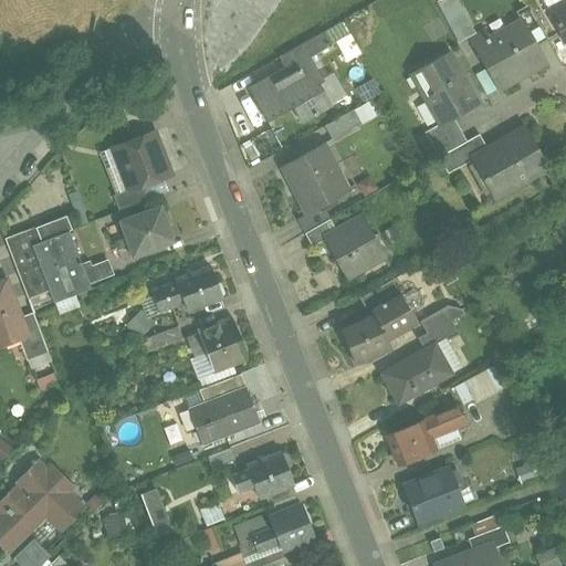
[(439,0),(460,42),(478,33),(461,0),(439,0)]
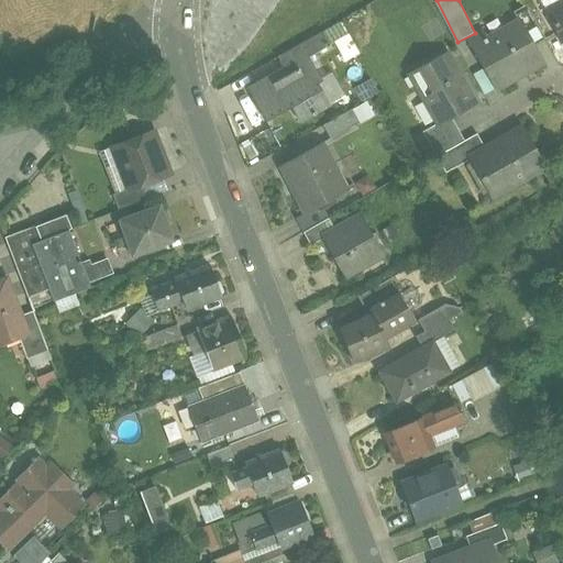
[(562,0),(547,10),(562,40),(562,0)]
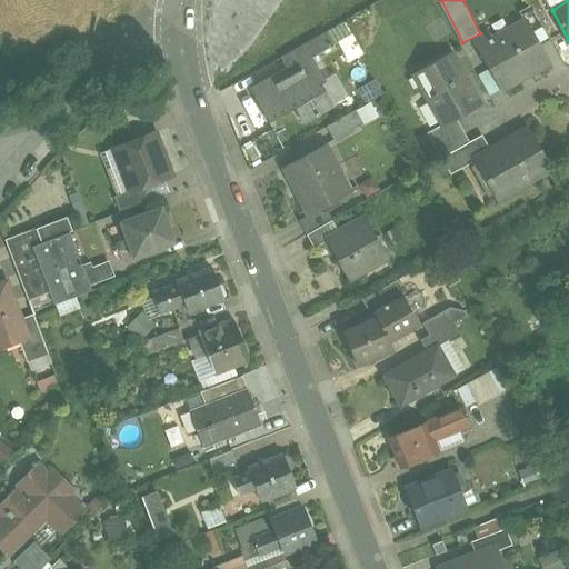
[(552,39),(532,5),(520,11),(526,22),(528,21),(541,45),(552,39)]
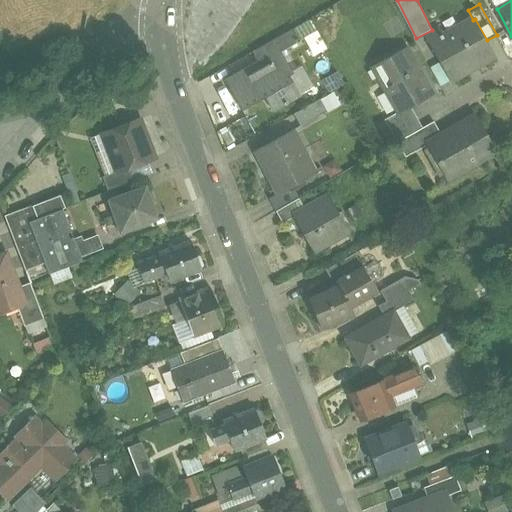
[(473,20),(446,36),(440,26),(427,34),(452,79),(468,70),(467,68),(492,54),(493,56),(495,55),(487,40),(475,19),(473,20)]
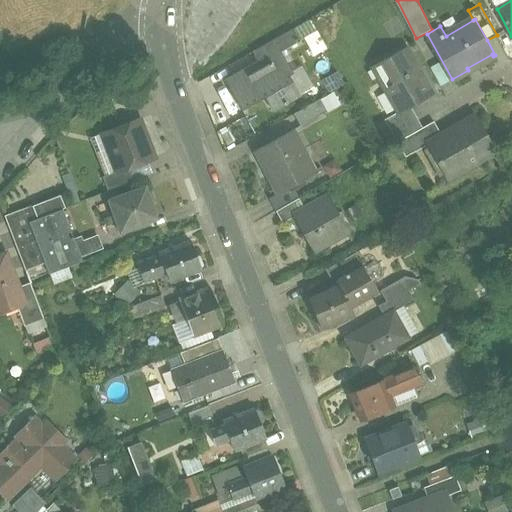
[(261,62),(228,81),(232,89),(231,90),(242,109),(265,97),(272,110),(284,104),(285,106),(288,104),(287,102),(300,94),(290,75),(293,73),(282,52),(300,42),(293,30),(255,51),(261,62)]
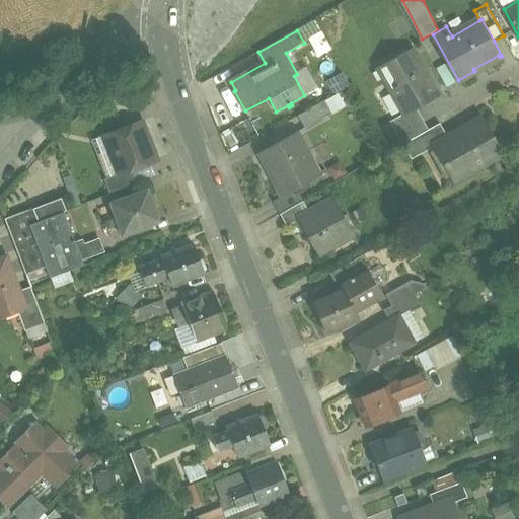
[(439,94),(413,48),(378,67),(404,114),(405,115),(418,107),(439,94)]
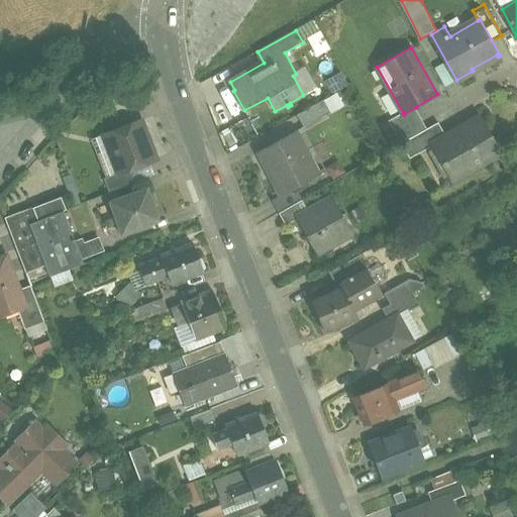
[(324,101),(298,115),(304,127),(330,113),(324,101)]
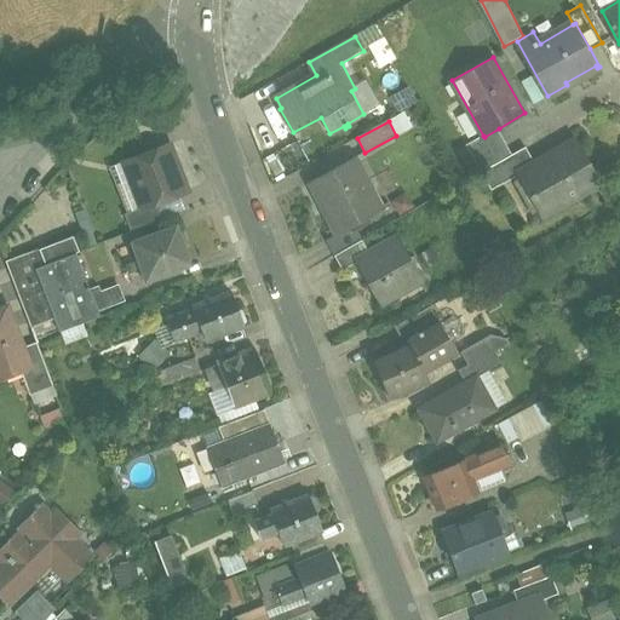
[(483,136),(468,144),(483,171),(514,154),(499,128),(484,137),(483,136)]
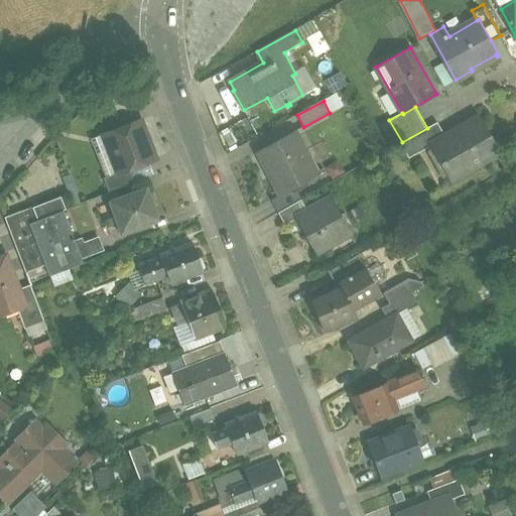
[(445,135),(431,144),(432,145),(452,179),(500,151),(481,116),(445,135)]
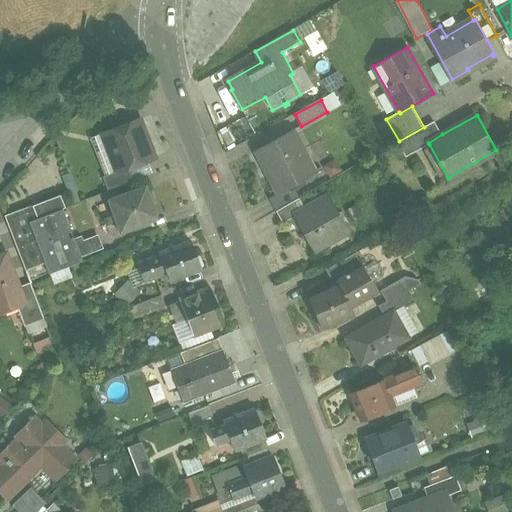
[(140,120),(104,134),(119,171),(119,172),(130,168),(154,158),(140,120)]
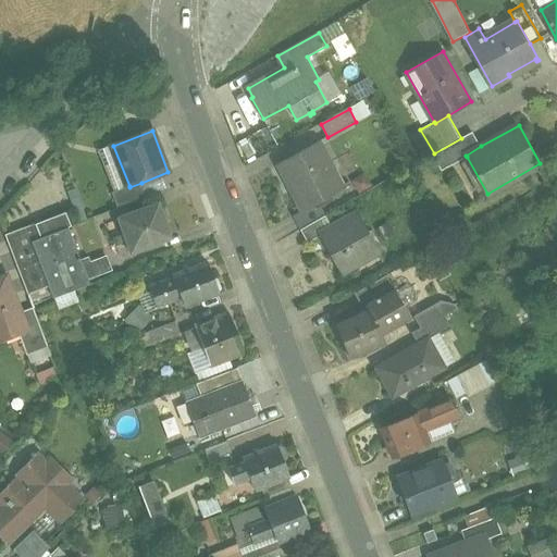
[(461,138),(434,153),(442,169),(453,163),(453,164),(467,157),(466,156),(481,146),(473,132),(461,138)]
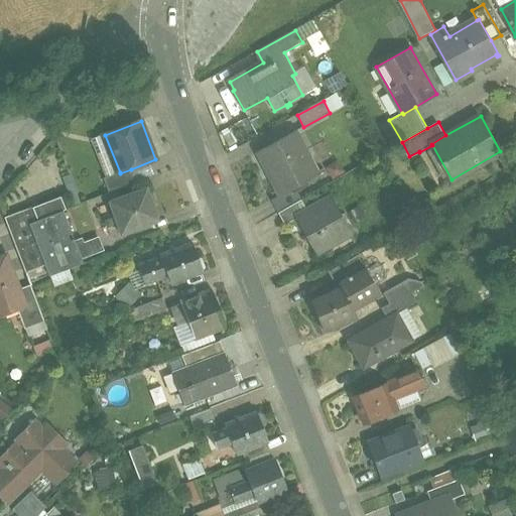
[(294,133),(257,153),(265,167),(268,165),(274,175),(272,176),(281,194),(279,195),(280,197),(326,171),(325,170),(311,177),(303,162),(308,159),(294,133)]
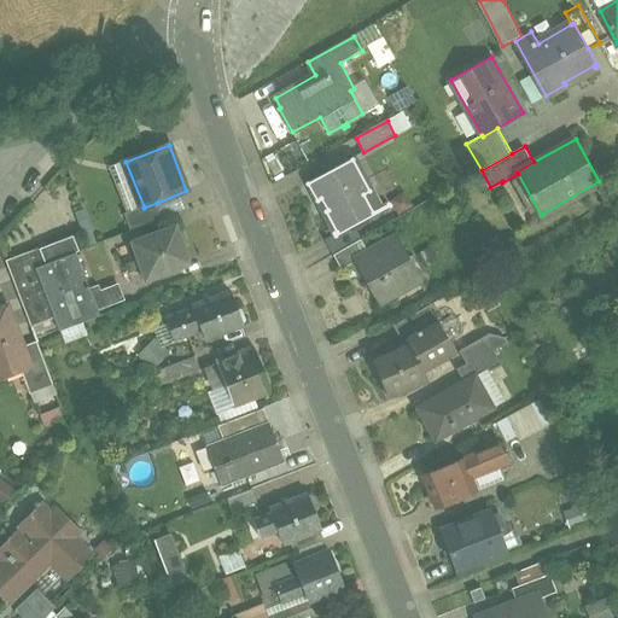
[(144,207),(126,214),(132,231),(163,219),(157,203),(144,208),(144,207)]
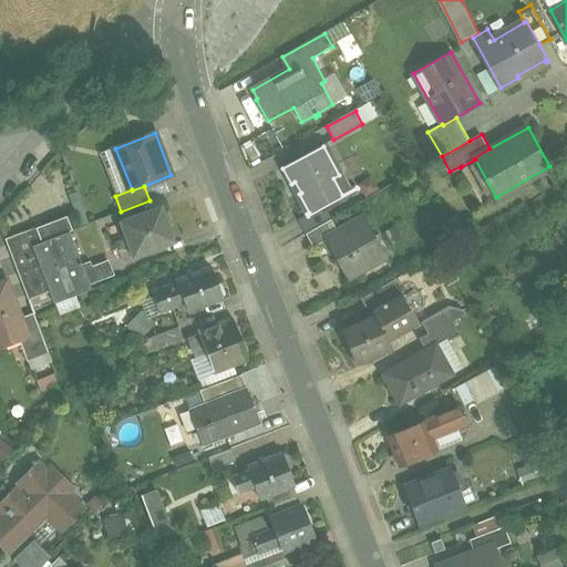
[(161,209),(129,223),(134,237),(131,238),(137,255),(173,240),(161,209)]
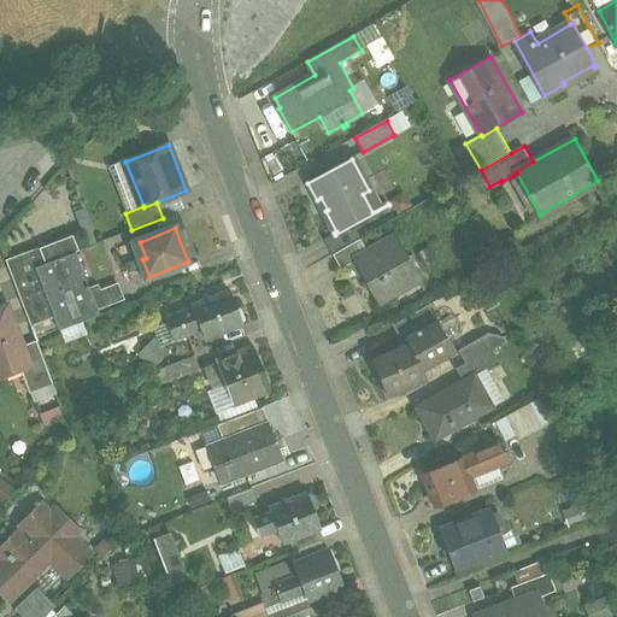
[(366,252),(353,259),(354,260),(377,301),(418,278),(395,236),(366,252)]
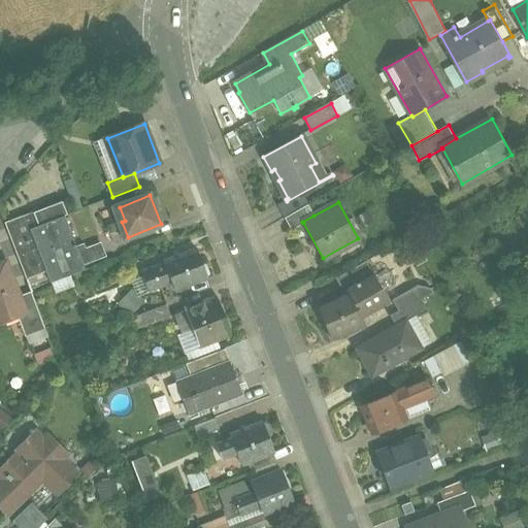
[(307,204),(285,218),(291,230),(303,223),(302,222),(314,216),(307,204)]
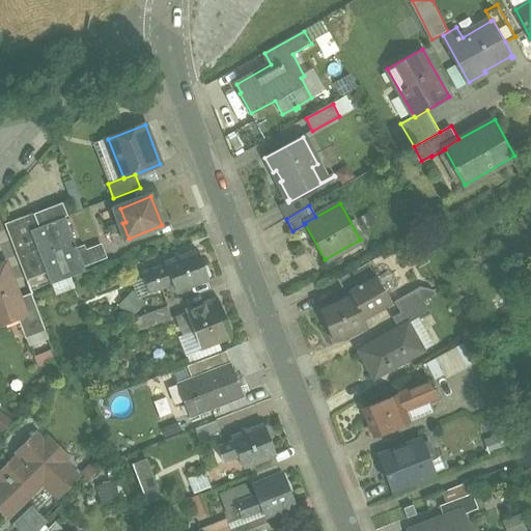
[(66,217),(45,225),(42,217),(36,219),(33,213),(15,220),(28,252),(19,256),(28,281),(48,274),(52,284),(87,271),(85,266),(78,247),(66,217)]
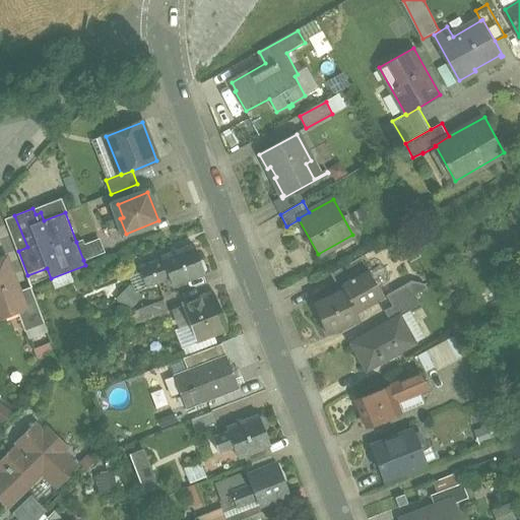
[(14,215),(5,219),(18,251),(27,247),(14,215)]
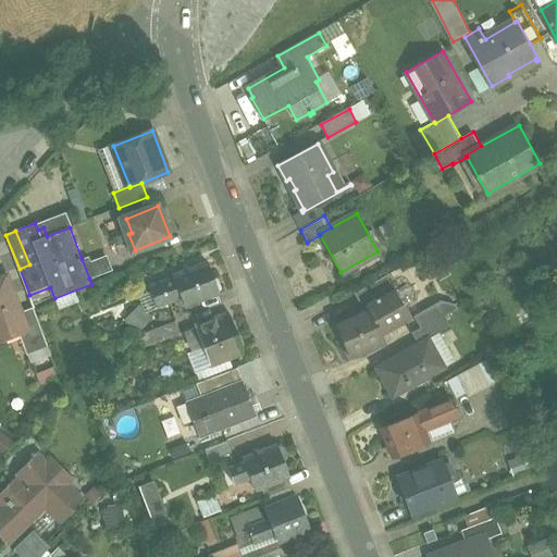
[(82,259),(89,279),(112,270),(107,256),(91,261),(89,257),(82,259)]
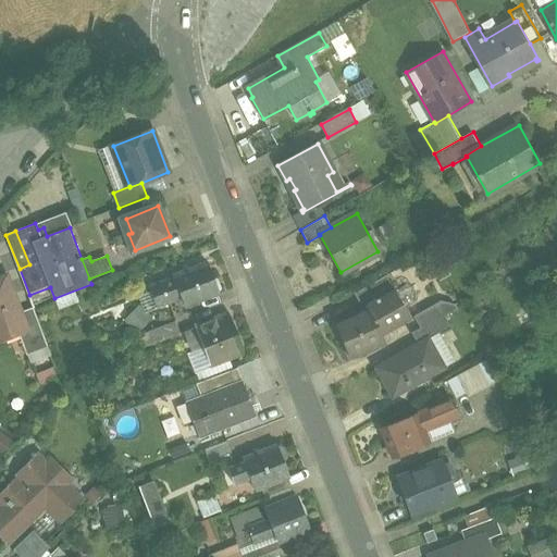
[(208,263),(175,276),(175,277),(183,298),(186,306),(220,293),(220,292),(222,288),(219,280),(214,279),(208,263)]
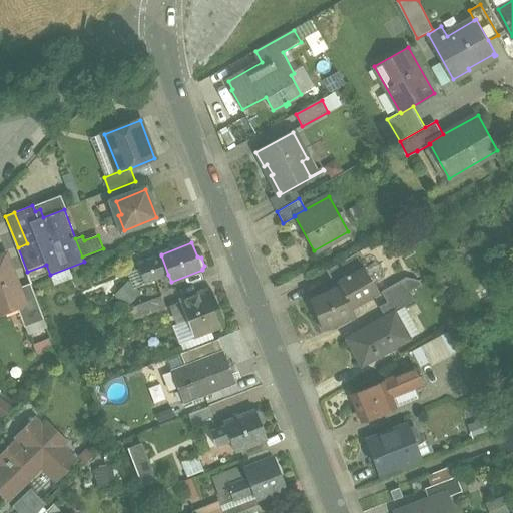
[(6,252),(0,254),(0,314),(18,308),(27,303),(21,288),(6,252)]
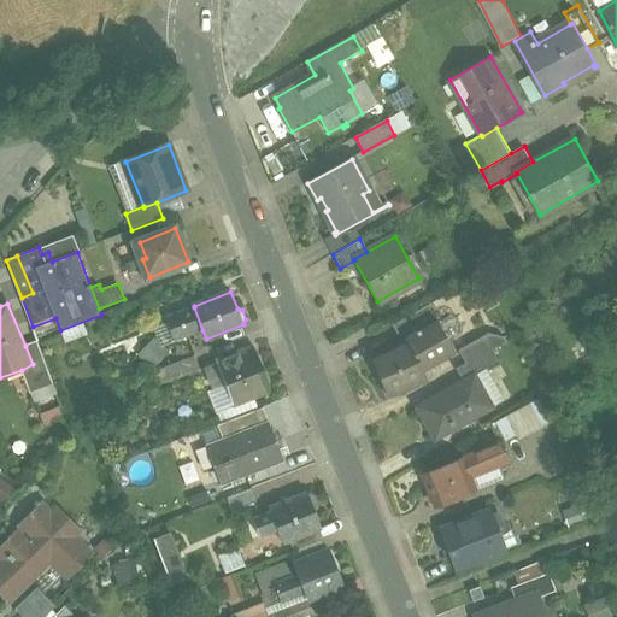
[(429,305),(393,324),(404,342),(407,340),(405,336),(436,318),(429,305)]
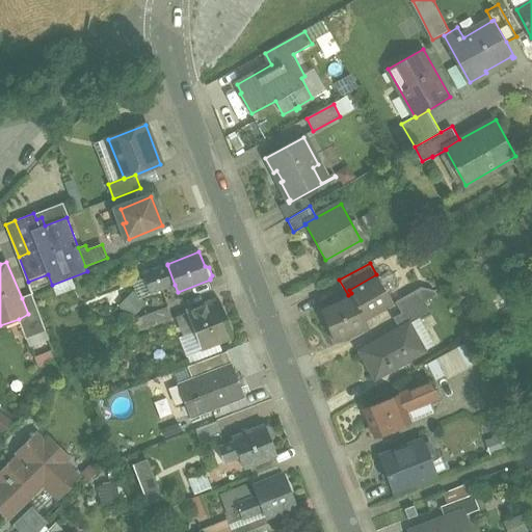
[(167,265),(143,274),(152,293),(175,285),(167,265)]
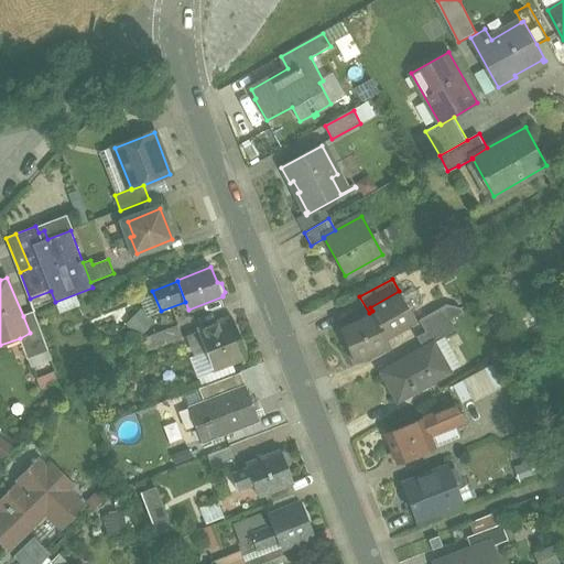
[(399,291),(370,307),(372,311),(369,313),(339,325),(340,327),(338,331),(343,342),(347,343),(355,362),(391,347),(387,338),(410,325),(413,316),(412,315),(399,291)]
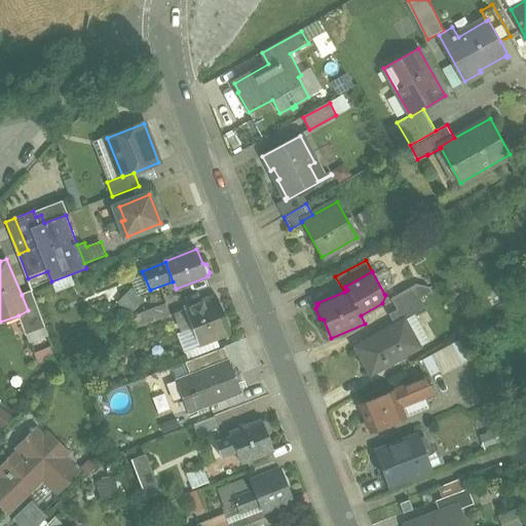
[(413,286),(392,297),(400,309),(419,297),(413,286)]
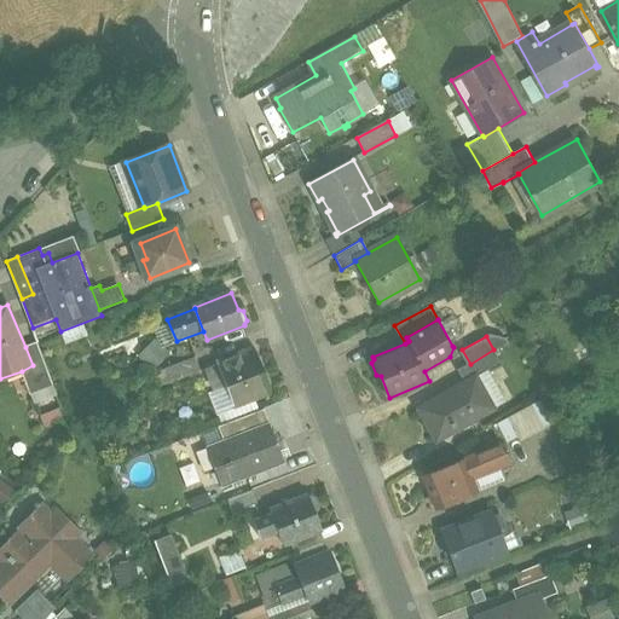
[(38,341),(25,347),(33,365),(22,371),(30,392),(53,382),(38,341)]
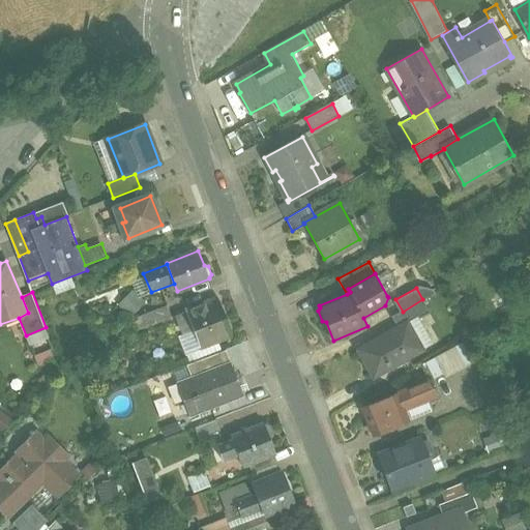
[(403,312),(393,317),(392,316),(399,328),(408,323),(409,325),(431,313),(422,299),(403,312)]
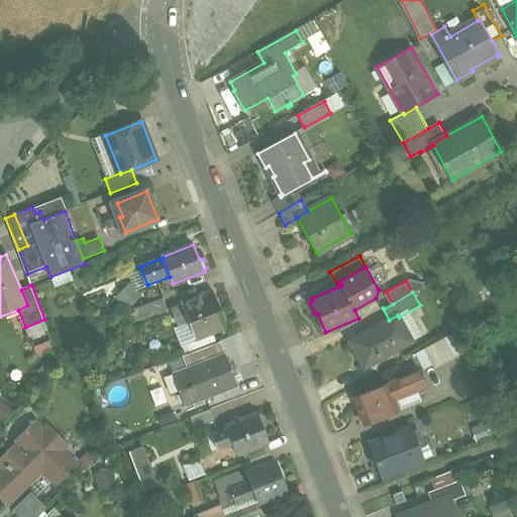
[(212,293),(173,308),(180,326),(190,322),(196,338),(226,327),(212,293)]
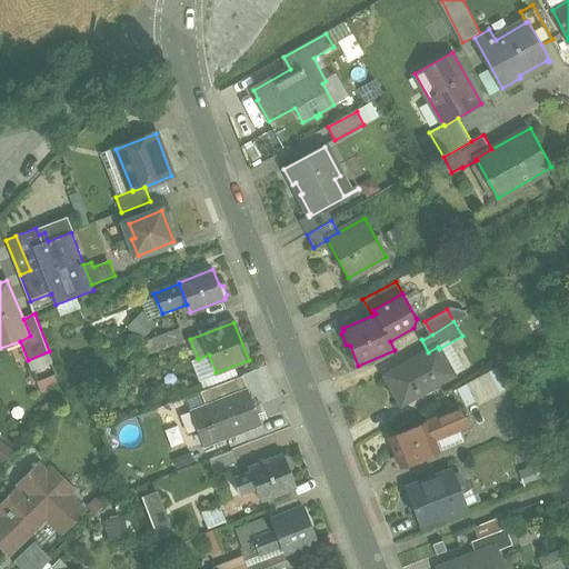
[(181,329),(148,341),(152,353),(186,340),(181,329)]
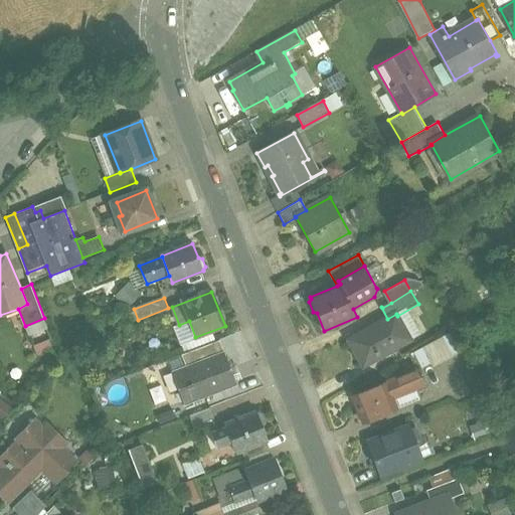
[(387,319),(371,328),(372,330),(351,342),(364,366),(410,340),(397,316),(396,314),(387,319)]
